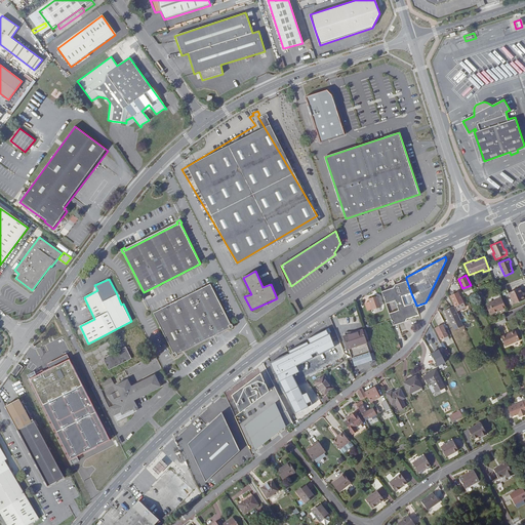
[(392,286),(381,290),(386,303),(396,298),(399,309),(389,312),(393,325),(404,320),(404,318),(418,313),(416,306),(415,303),(405,307),(402,296),(411,293),(406,279),(395,283),(395,285),(392,286)]
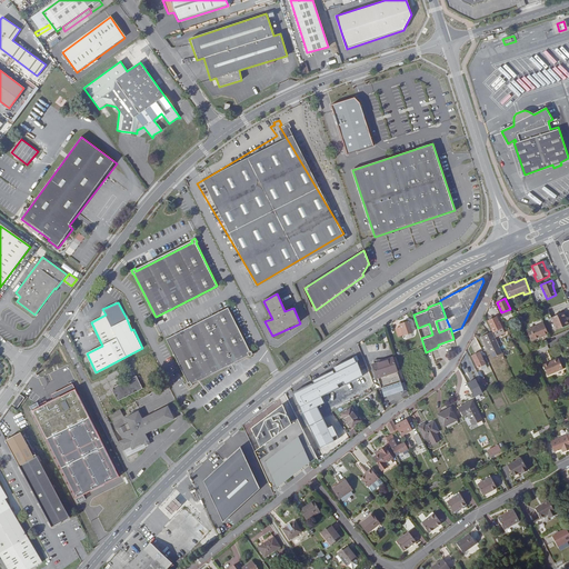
[(249,350),(228,307),(166,338),(188,382),(187,382),(188,386),(192,385),(190,381),(248,352),(249,356),(253,353),(251,350),(249,350)]
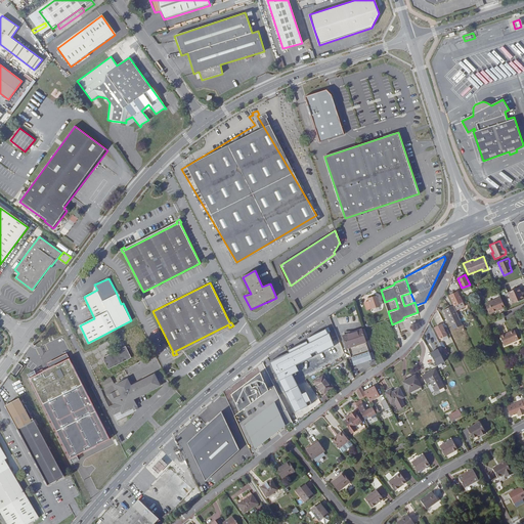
[(523,298),(523,295),(523,294),(522,295),(521,293),(519,288),(508,293),(512,303),(523,298)]
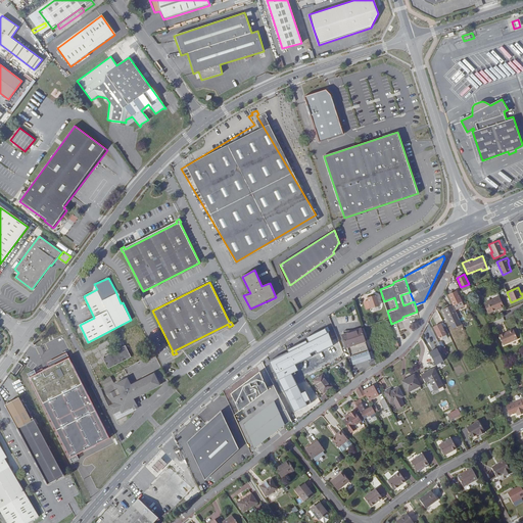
[(462,300),(460,297),(459,297),(456,291),(453,292),(452,290),(448,291),(449,294),(448,294),(454,304),(462,300)]
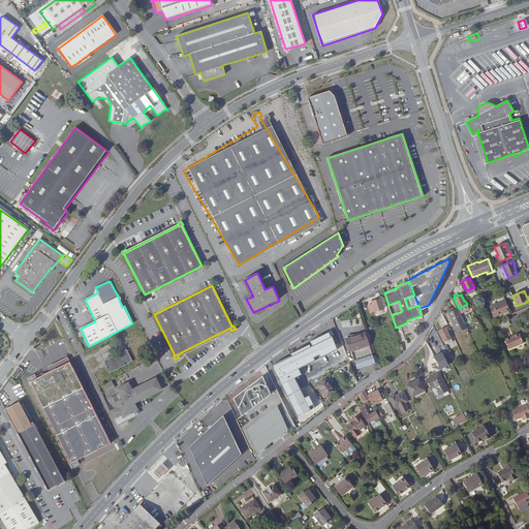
[(384,309),(380,299),(373,302),(373,305),(368,306),(371,313),(384,309)]
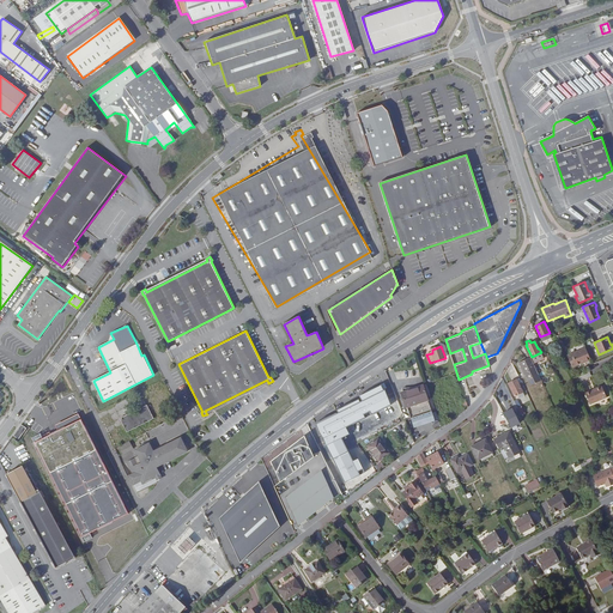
[(590,359),(586,347),(568,356),(572,368),(576,366),(576,365),(581,363),(582,363),(590,359)]
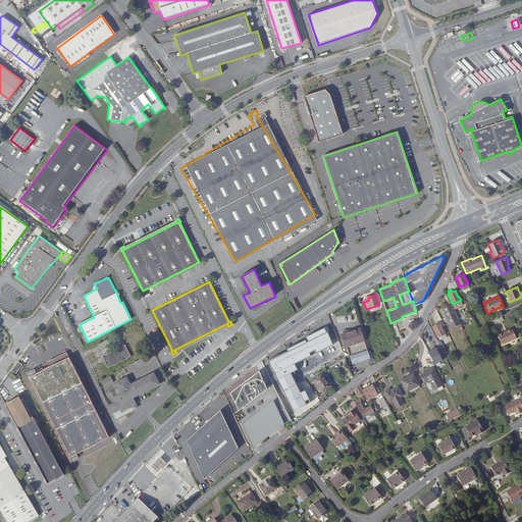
[(463,305),(461,300),(453,304),(455,309),(463,305)]
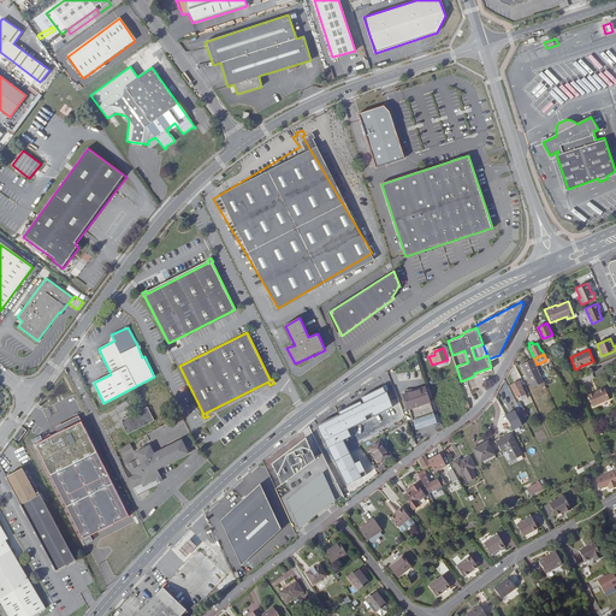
[(542,377),(533,359),(521,365),(529,381),(542,377)]
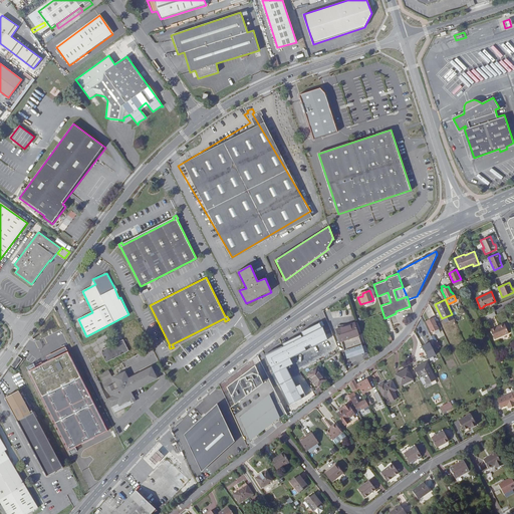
[(454,318),(452,314),(442,318),(444,323),(454,318)]
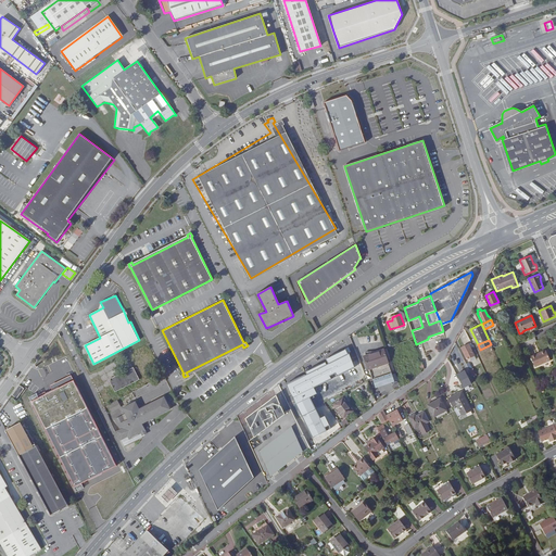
[(475,355),(468,343),(460,348),(467,359),(469,358),(475,355)]
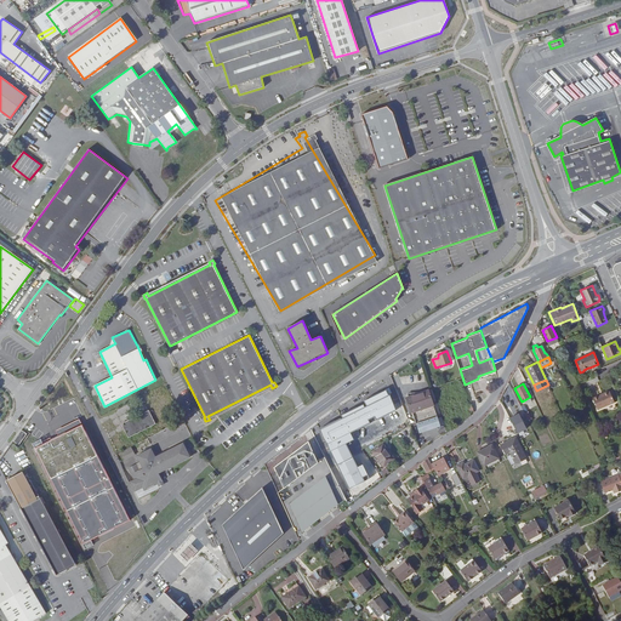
[(368,406),(319,428),(348,489),(364,482),(347,444),(354,440),(351,432),(397,410),(387,389),(364,400),(368,406)]
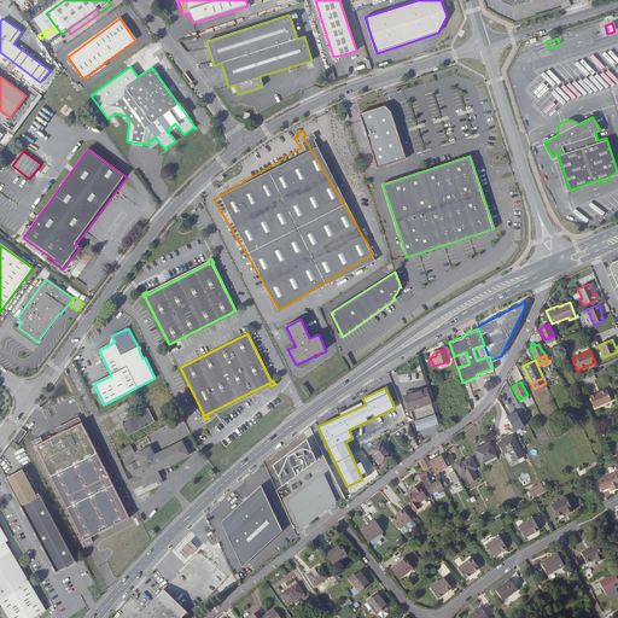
[(417,441),(441,435),(429,388),(404,394),(412,423),(417,441)]
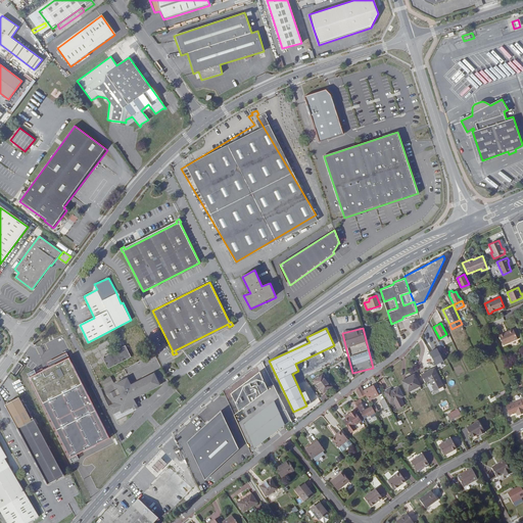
[(518,339),(513,329),(507,332),(508,333),(505,334),(505,333),(498,335),(504,345),(518,339)]
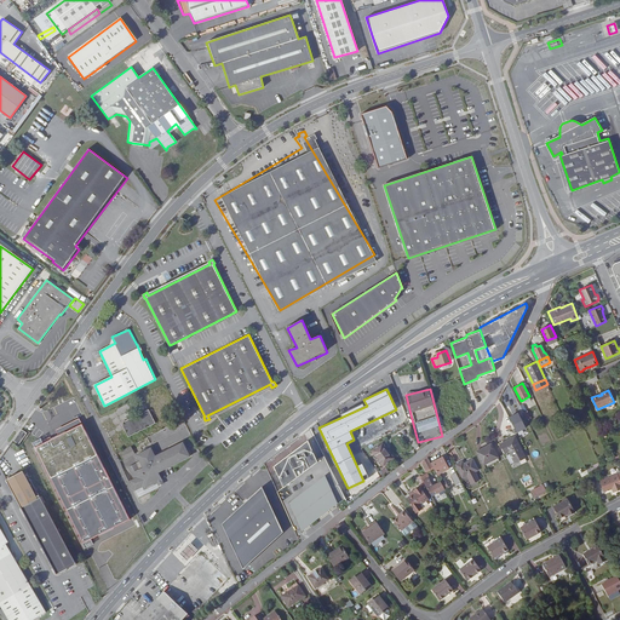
[(151,426),(144,413),(116,426),(124,440),(151,426)]
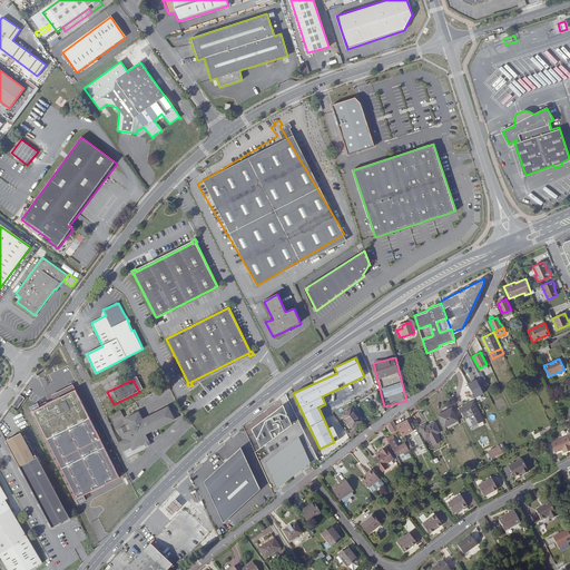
[(475,380),(468,383),(474,396),(483,393),(475,380)]
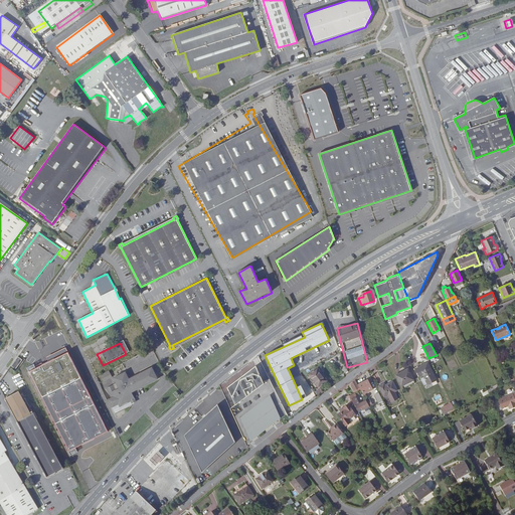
[(67,451),(107,433),(70,351),(29,369),(53,422),(55,421),(67,451)]
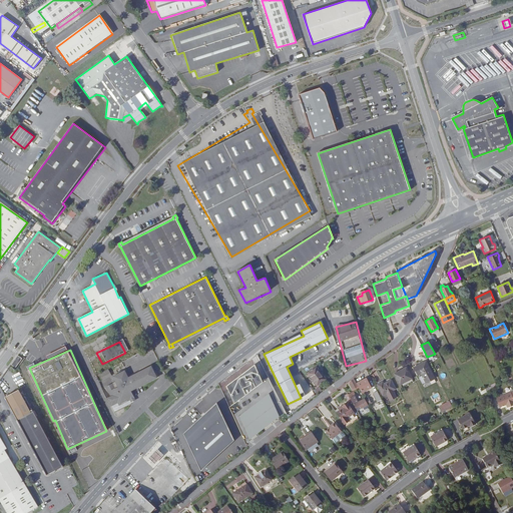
[(23,358),(18,355),(12,364),(16,367),(23,358)]
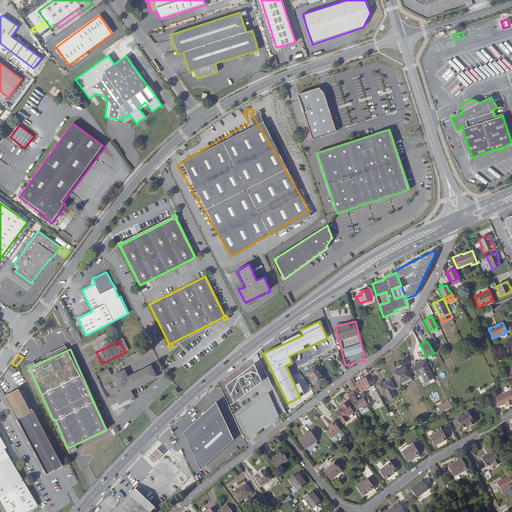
[(434,378),(425,361),(413,367),(417,374),(420,373),(425,382),(434,378)]
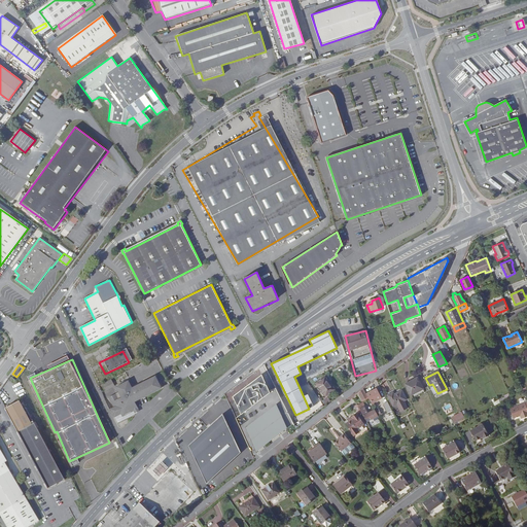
[(240,415),(236,419),(253,457),(294,425),(275,387),(270,390),(261,373),(232,396),(240,415)]
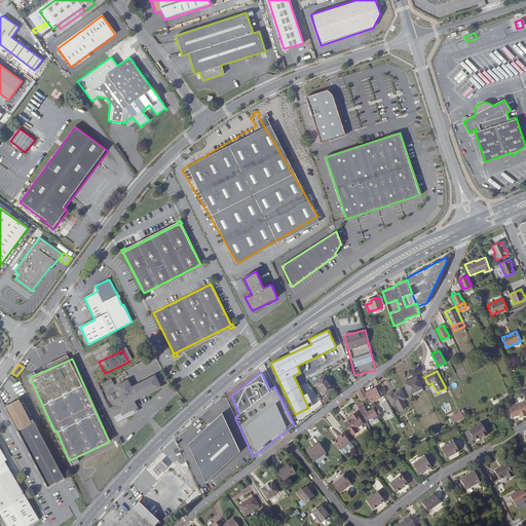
[(314,382),(325,397),(335,388),(325,375),(314,382)]
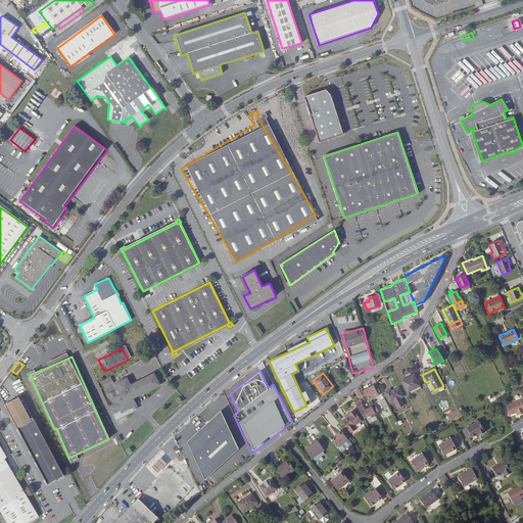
[(133,408),(136,406),(133,399),(159,386),(153,374),(131,385),(127,378),(114,384),(121,394),(115,396),(114,393),(108,396),(112,405),(109,406),(113,414),(120,411),(122,414),(133,408)]
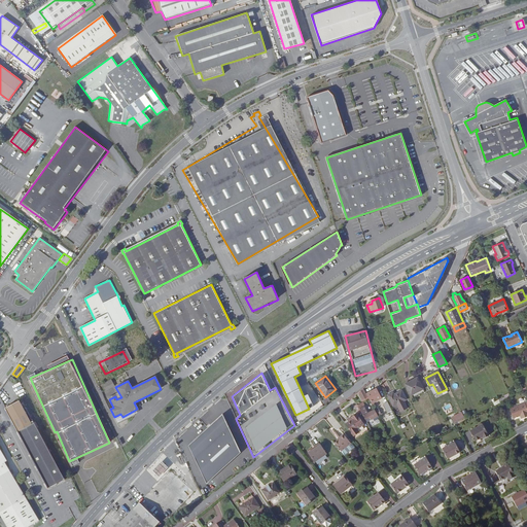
[(423,389),(417,378),(406,384),(411,395),(423,389)]
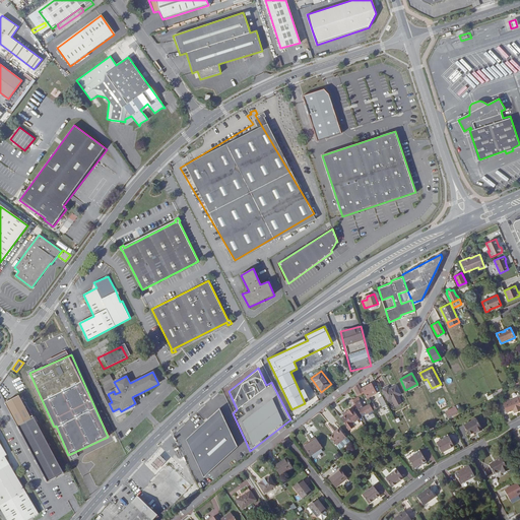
[(101,378),(104,386),(114,382),(110,374),(101,378)]
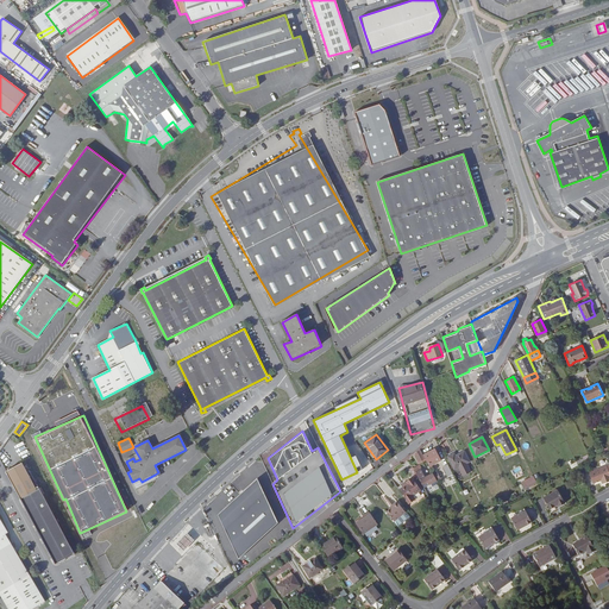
[(419,447),(413,451),(414,454),(419,464),(426,460),(421,451),(419,447)]
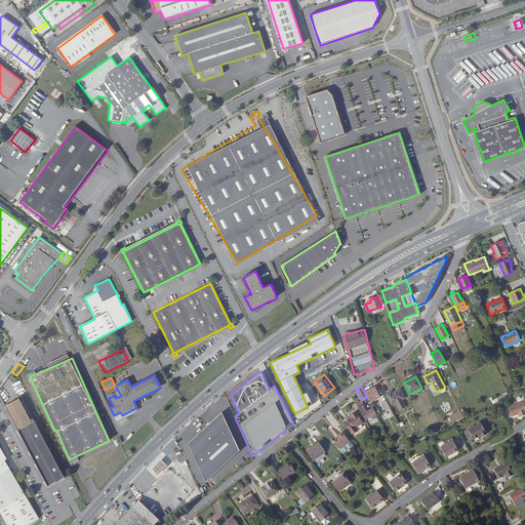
[(380,397),(375,388),(365,392),(370,402),(380,397)]
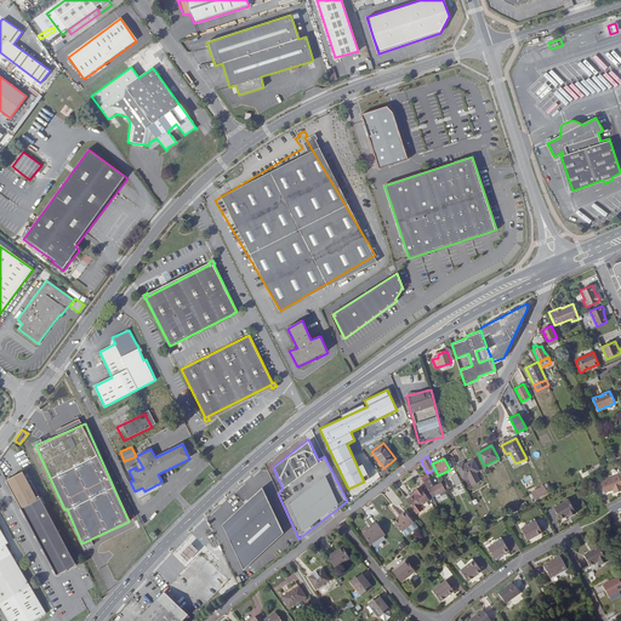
[(479,471),(473,460),(465,465),(463,462),(456,466),(463,479),(479,471)]
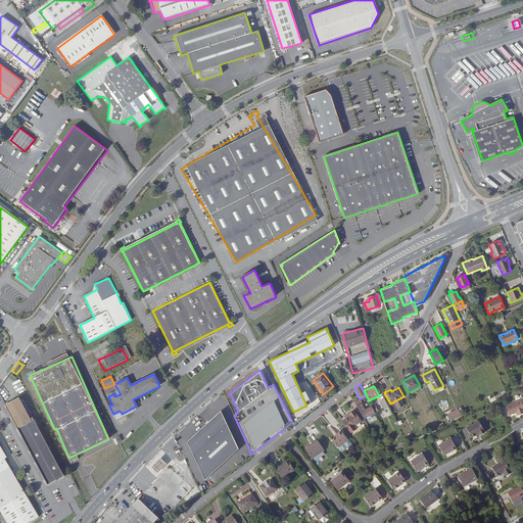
[(6,406),(48,484),(52,482),(58,491),(67,486),(62,477),(67,474),(50,439),(43,443),(19,398),(6,406)]
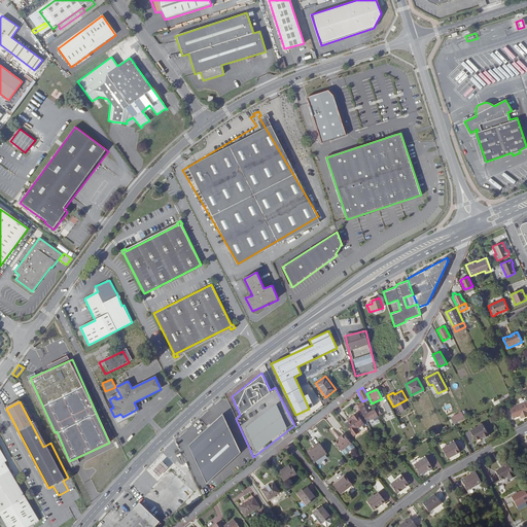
[(367,413),(363,406),(364,406),(362,401),(357,405),(365,420),(367,419),(370,417),(372,416),(373,418),(375,421),(379,418),(378,416),(375,411),(375,410),(367,413)]
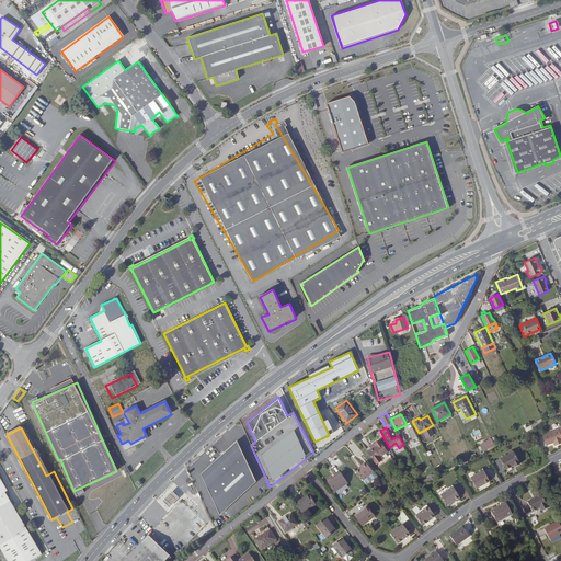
[(418,437),(412,427),(408,430),(412,439),(418,437)]
